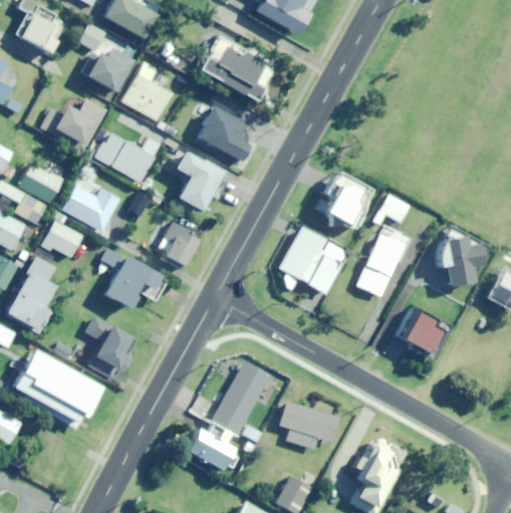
[(50,54),(69,20),(33,0),(22,0),(18,8),(27,13),(15,34),(50,54)]
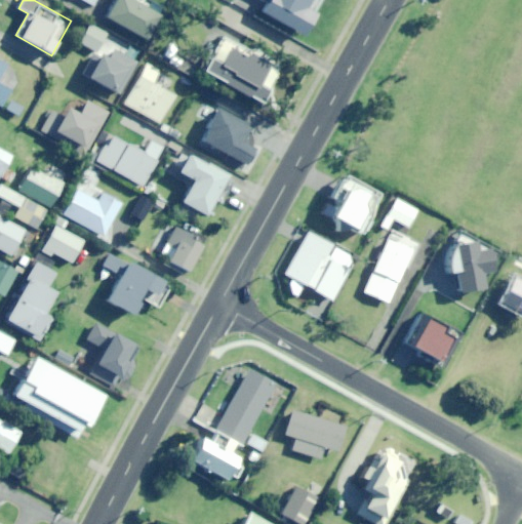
[(160,13),(135,0),(114,0),(106,15),(146,39),(160,13)]
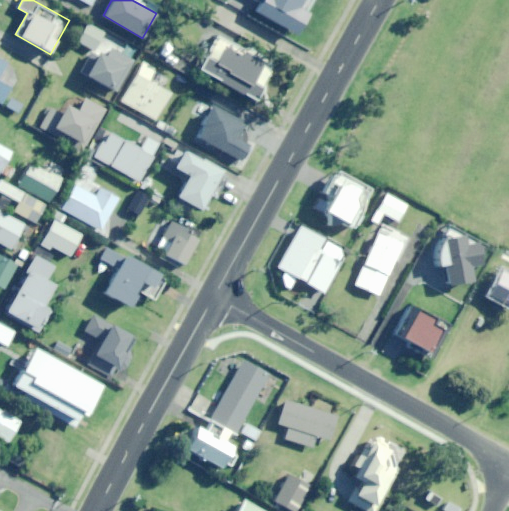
[(238,0),(296,34),(315,0),(238,0)]
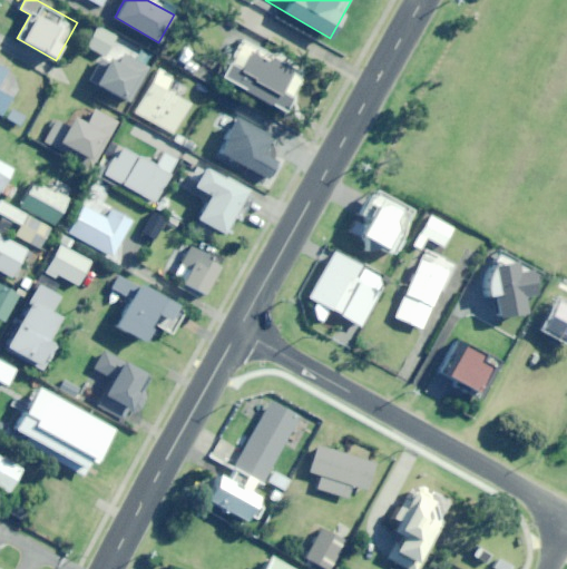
[(132,102),(156,57),(100,27),(89,47),(105,56),(91,81),(132,102)]
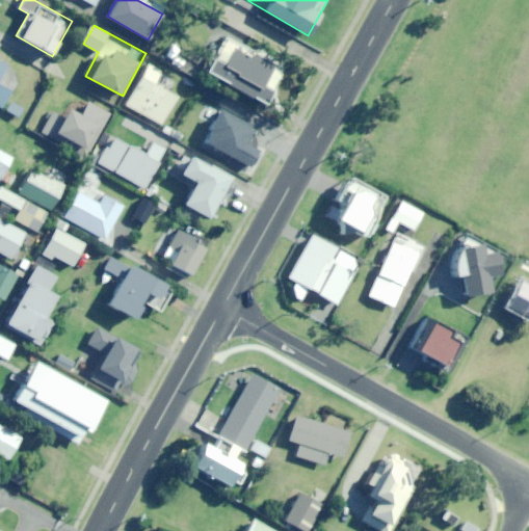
[(227,34),(205,71),(263,103),(272,90),(270,88),(283,67),(272,60),(274,57),(255,48),(253,50),(227,34)]
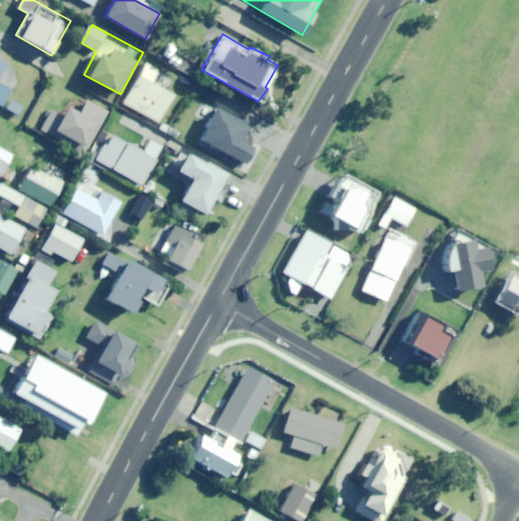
[(9,98),(22,72),(0,60),(0,103),(20,115),(26,106),(9,98)]
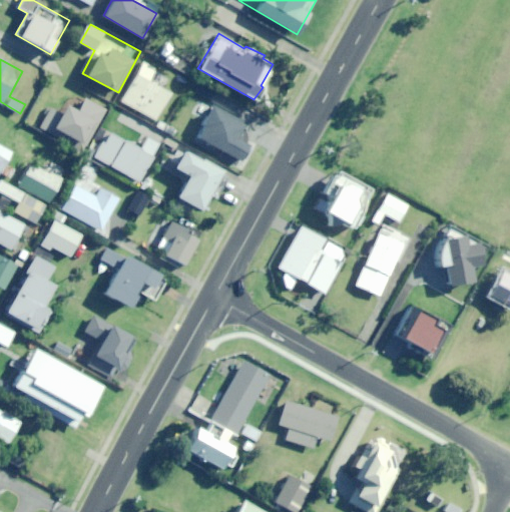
[(155,67),(143,60),(122,100),(156,119),(171,91),(149,80),(155,67)]
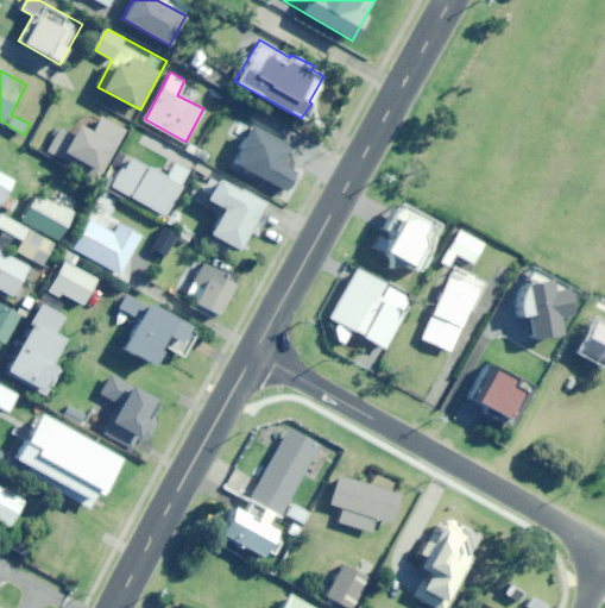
[(105,114),(99,124),(86,117),(76,133),(63,126),(52,145),(102,174),(128,129),(105,114)]
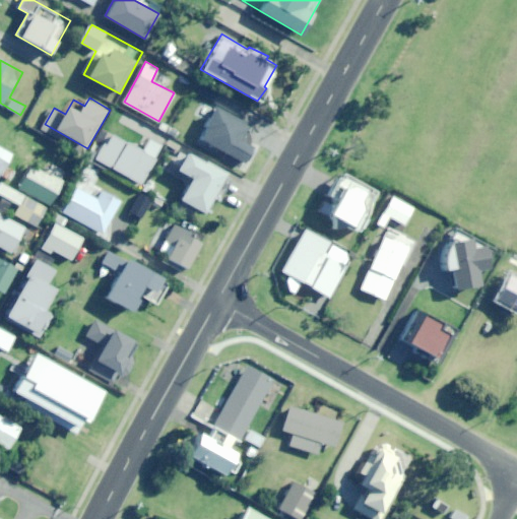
[(251,131),(253,126),(217,107),(200,139),(243,163),(258,135),(251,131)]
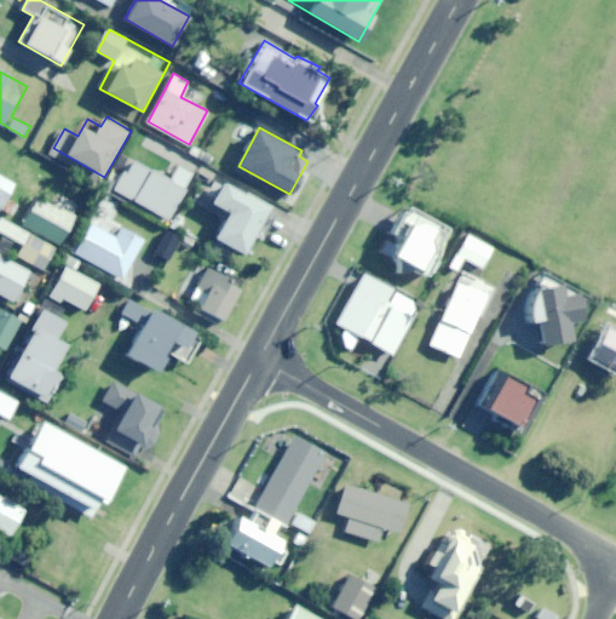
[(185,193),(196,172),(179,165),(170,185),(185,193)]
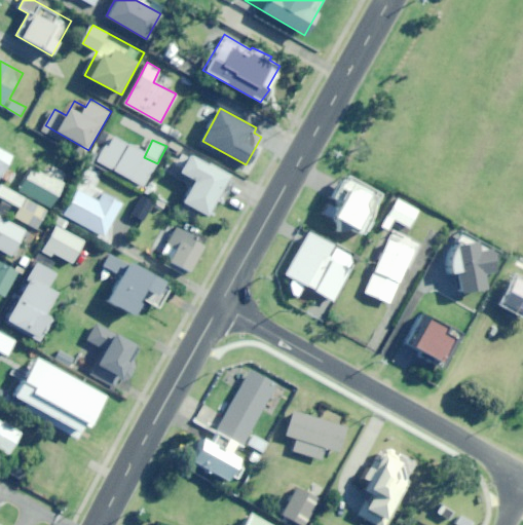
[(6,169),(14,156),(0,147),(0,172),(12,180),(15,175),(6,169)]
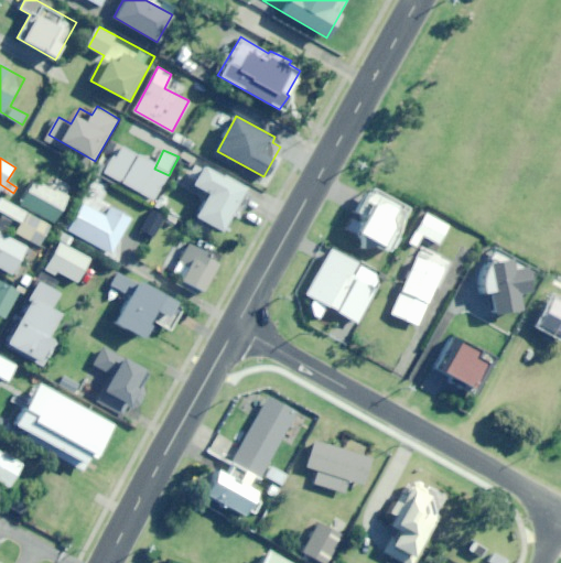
[(125,185),(136,169),(125,161),(112,177),(125,185)]
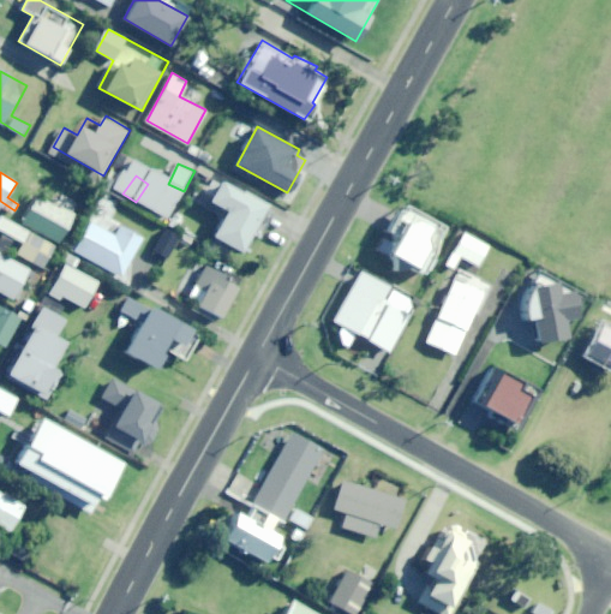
[(267,204),(220,180),(208,200),(226,210),(211,234),(241,251),(267,204)]
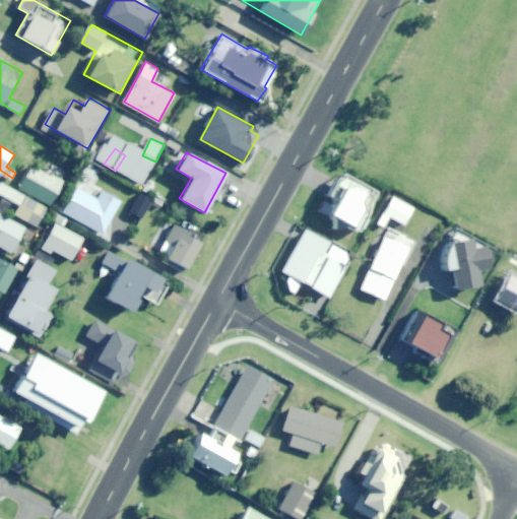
[(51,206),(62,185),(31,168),(20,188),(51,206)]
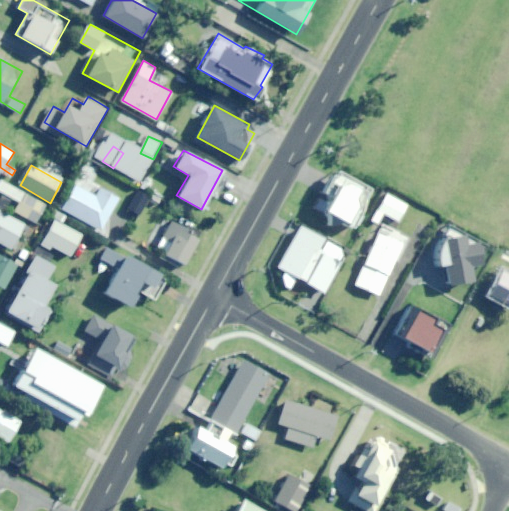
[(360,212),(357,208),(368,188),(336,170),(323,192),(331,197),(323,211),(329,227),(337,223),(345,228),(347,226),(352,227),(357,226),(360,222),(362,217),(360,212)]
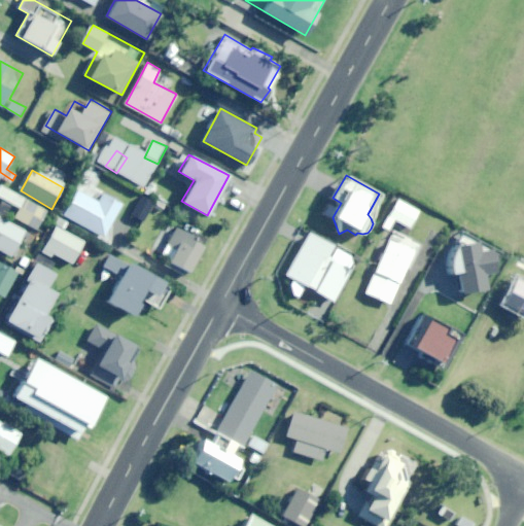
[(39,230),(48,211),(2,186),(0,189),(0,197),(22,208),(16,217),(39,230)]
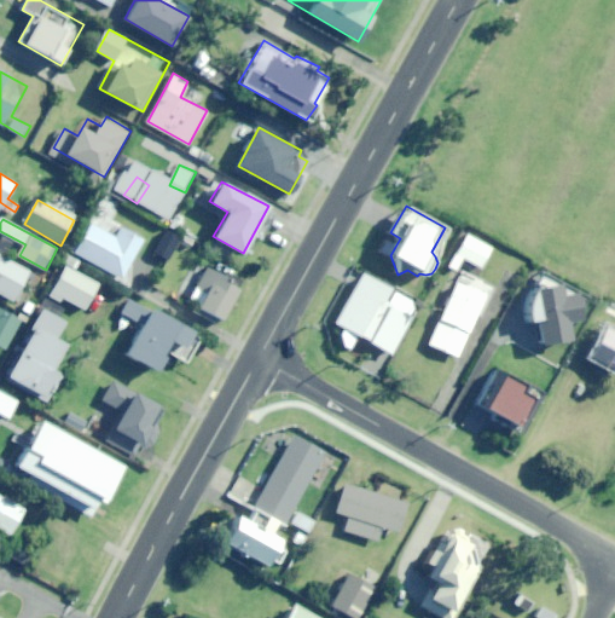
[(123,227),(117,238),(92,224),(76,253),(123,279),(145,240),(123,227)]
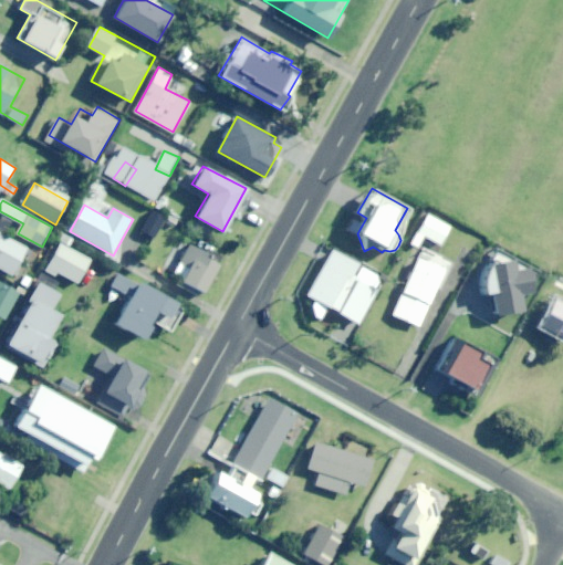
[(154,237),(166,218),(155,211),(144,231),(154,237)]
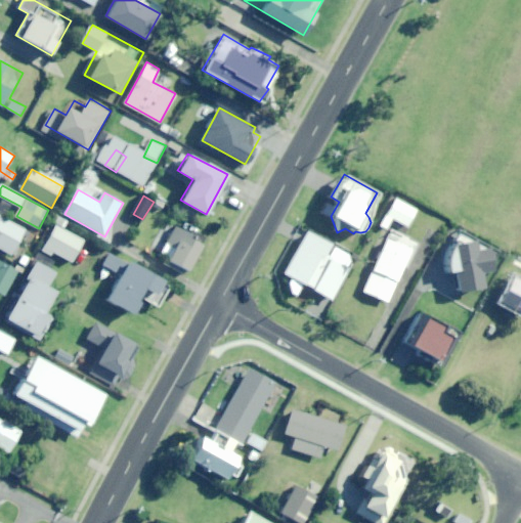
[(405,240),(421,210),(398,198),(382,227),(405,240)]
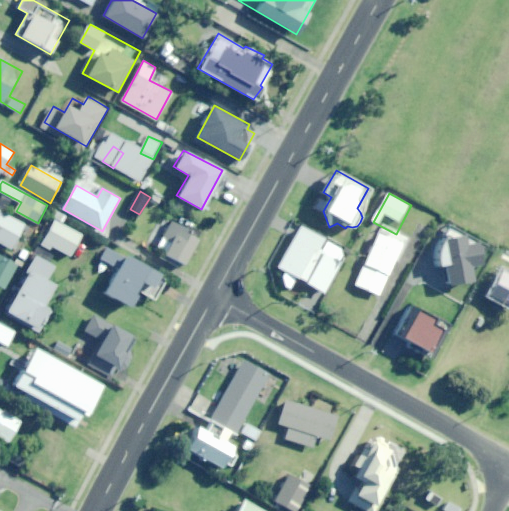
[(0,209),(0,242),(12,249),(26,224),(0,209)]
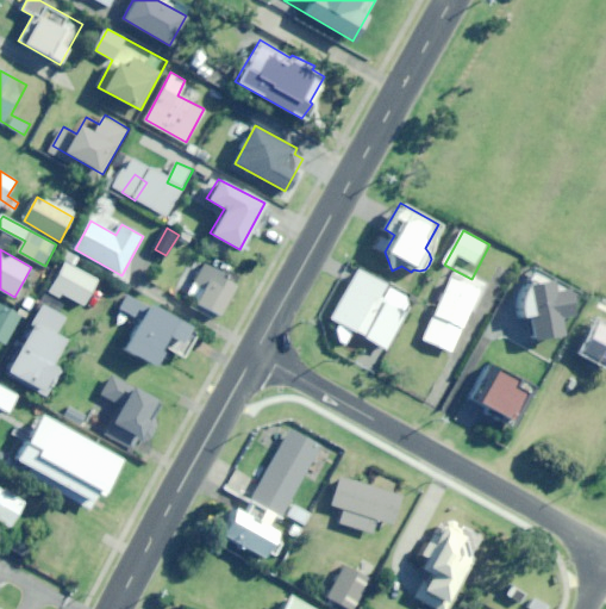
[(62,260),(67,262),(51,292),(62,298),(64,294),(86,305),(100,280),(76,267),(81,258),(68,250),(62,260)]
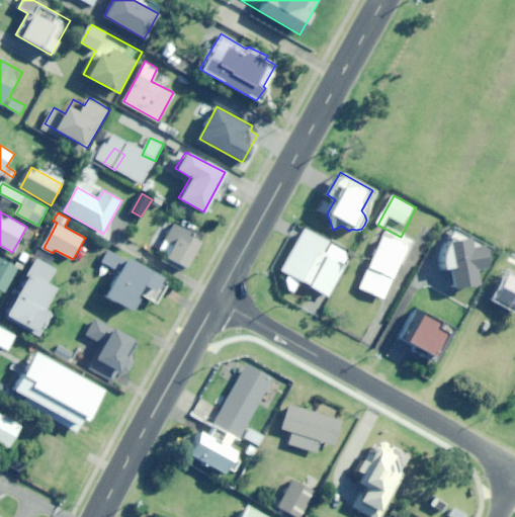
[(186,268),(202,240),(175,225),(166,241),(173,245),(166,257),(186,268)]
